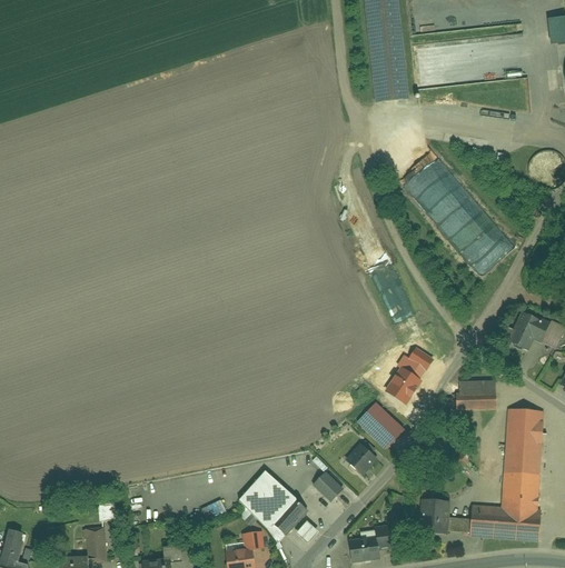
[(563,18),(542,19),(544,45),(564,45),(563,18)]
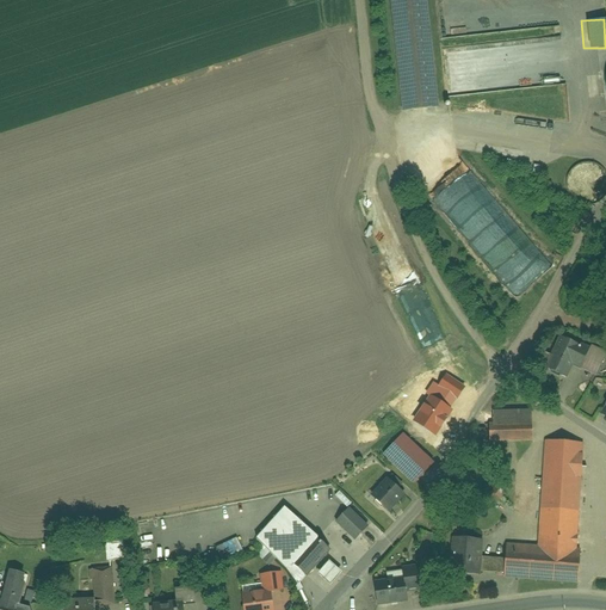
[(567,190),(570,196),(575,201),(582,203),(588,204),(595,202),(601,198),(605,192),(605,190),(605,174),(605,172),(600,167),(594,162),(588,161),(581,162),(574,165),(569,170),(566,177),(566,183),(567,190)]
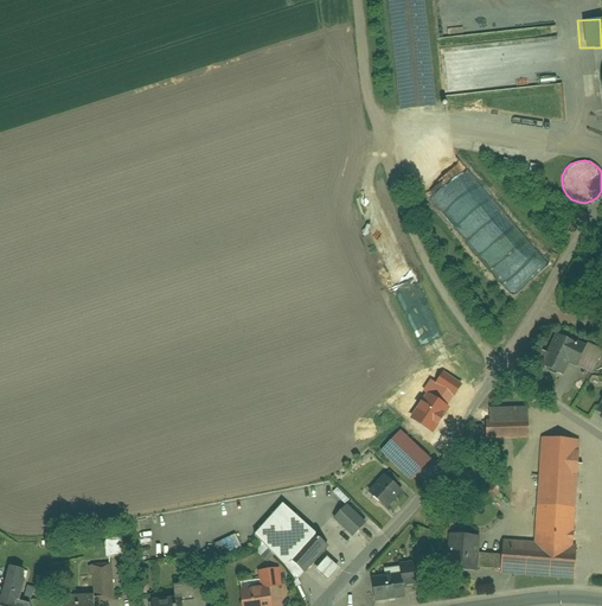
[(408,317),(421,314),(418,303),(416,303),(415,295),(399,298),(401,306),(407,305),(408,317)]
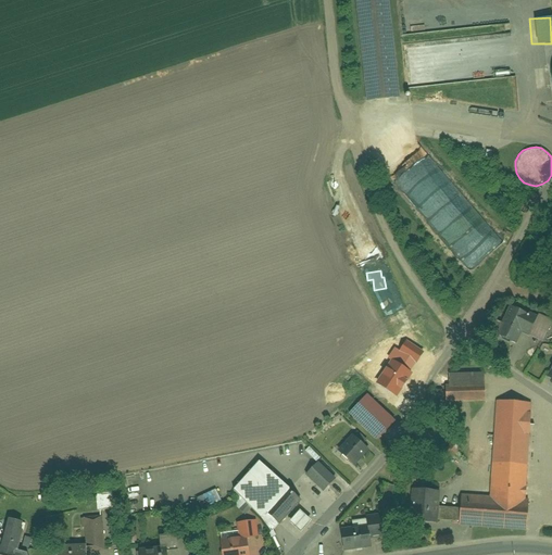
[(537,316),(509,305),(496,333),(516,343),(521,331),(527,336),(537,316)]
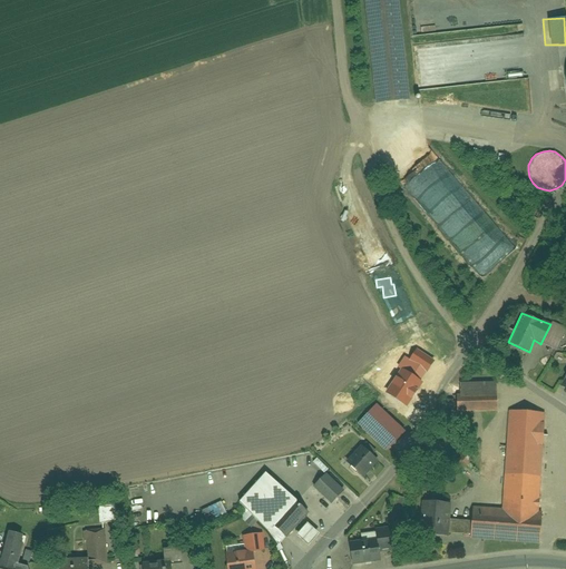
[(401,373),(399,371),(384,394),(401,404),(422,372),(408,363),(401,373)]
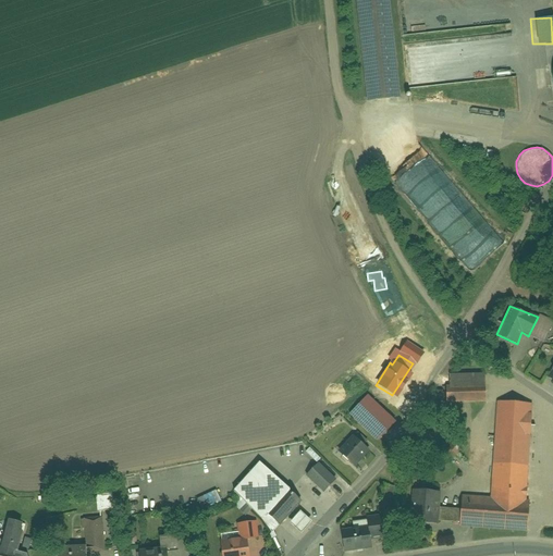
[(486,371),(450,372),(450,399),(486,398),(486,371)]
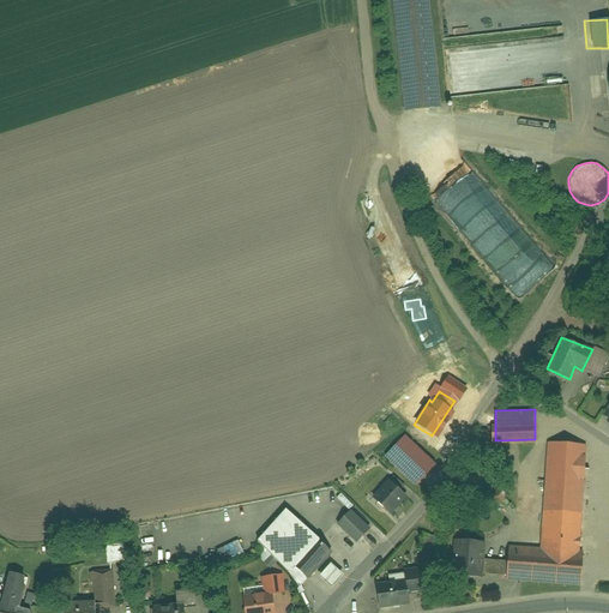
[(434,463),(404,434),(384,457),(414,485),(434,463)]
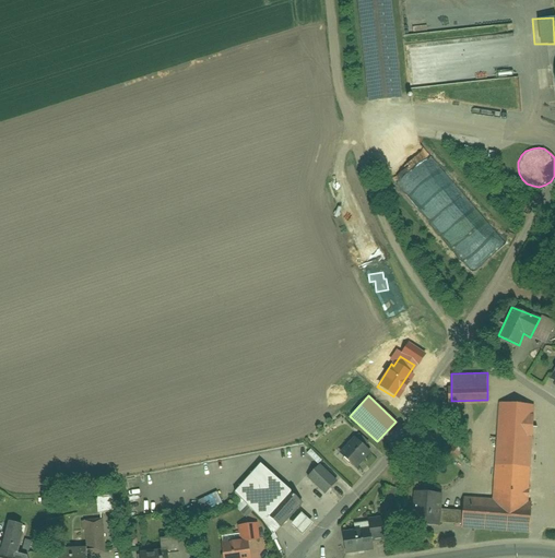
[(535,404),(498,402),(491,498),(463,496),(462,510),(461,523),(461,527),(526,532),(535,404)]
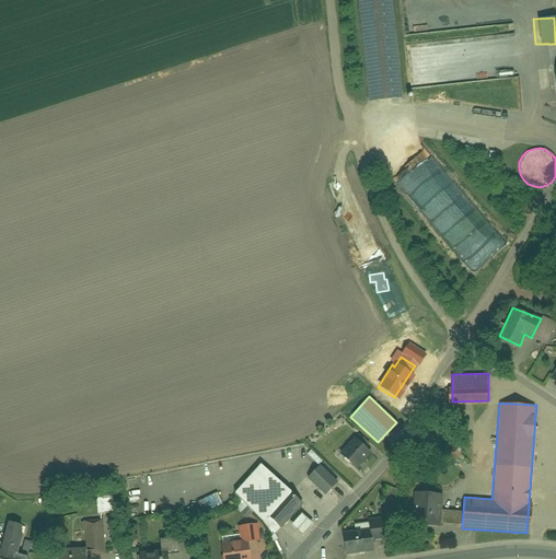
[(371,450),(356,434),(337,454),(352,468),(371,450)]
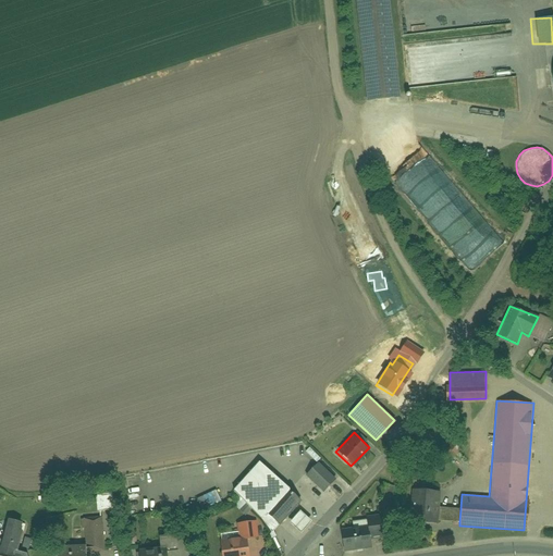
[(447,451),(443,448),(438,455),(449,462),(461,444),(454,441),(447,451)]
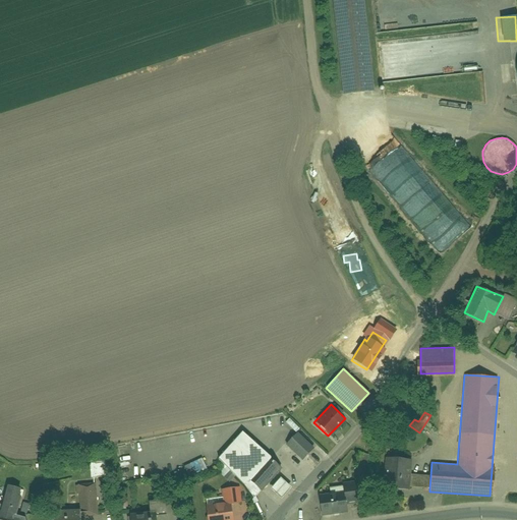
[(284,466),(242,428),(217,457),(257,495),(284,466)]
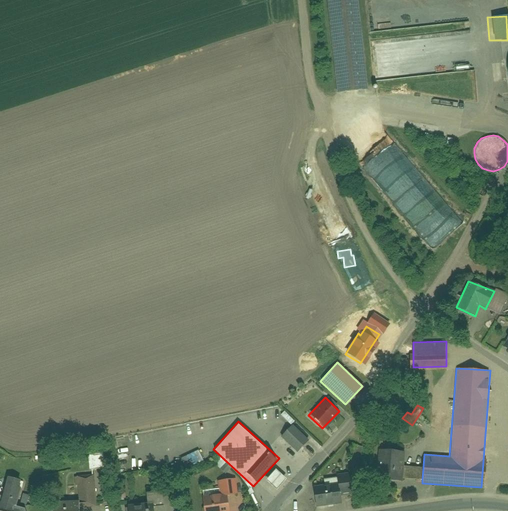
[(292,423),(280,435),(296,451),(308,440),(292,423)]
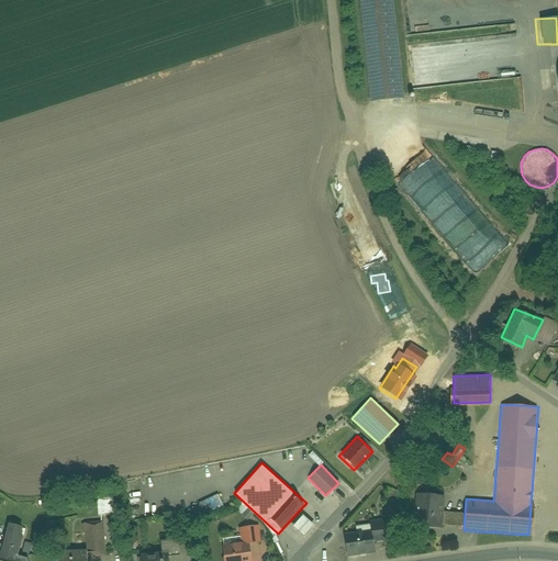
[(235,498),(231,490),(219,495),(224,504),(235,498)]
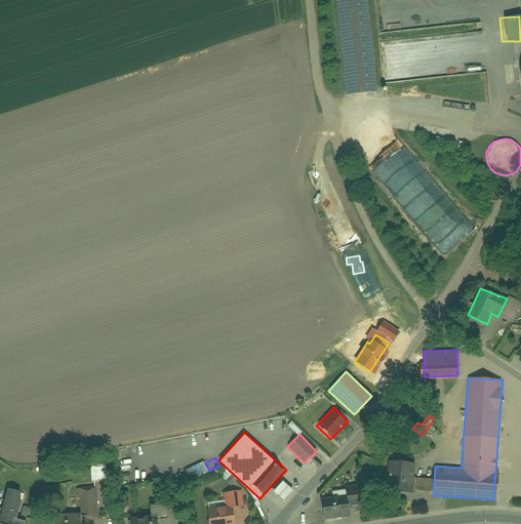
[(414,462),(388,460),(386,490),(412,492),(413,490),(413,478),(414,462)]
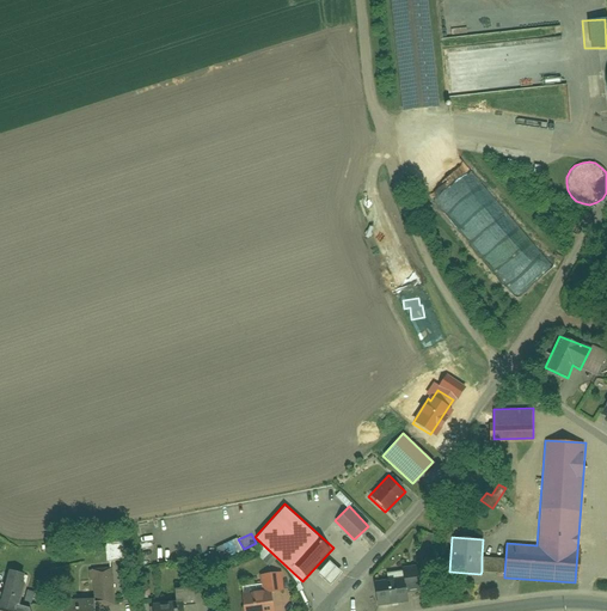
[(233,538),(212,548),(218,560),(239,551),(233,538)]
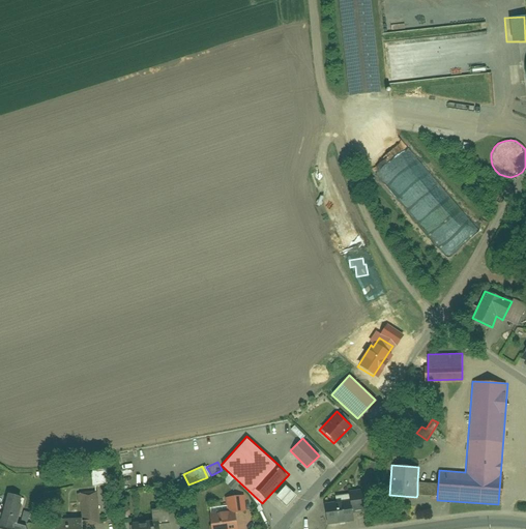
[(88,486),(105,485),(104,469),(87,470),(88,486)]
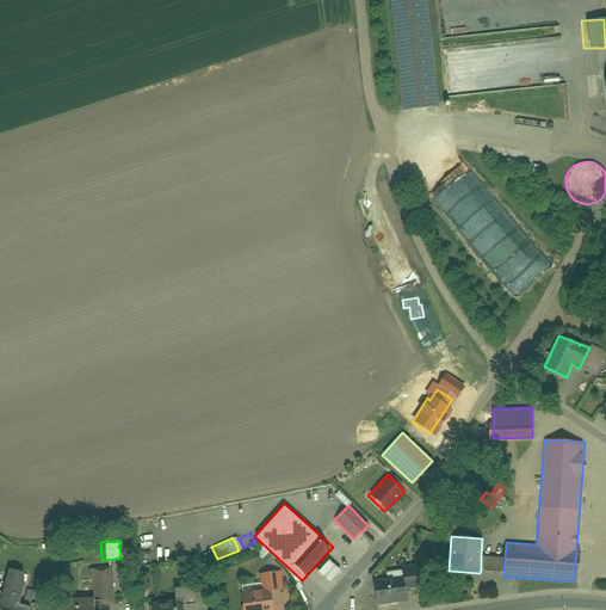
[(505,558),(481,556),(481,571),(504,572),(505,558)]
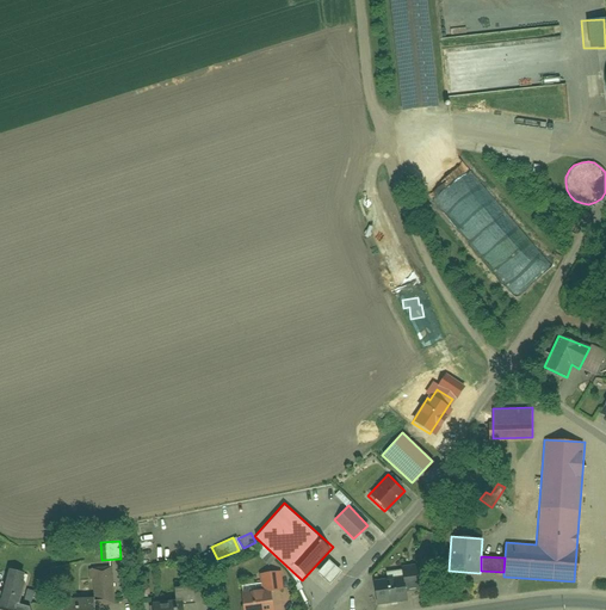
[(341,572),(329,560),(319,572),(331,583),(341,572)]
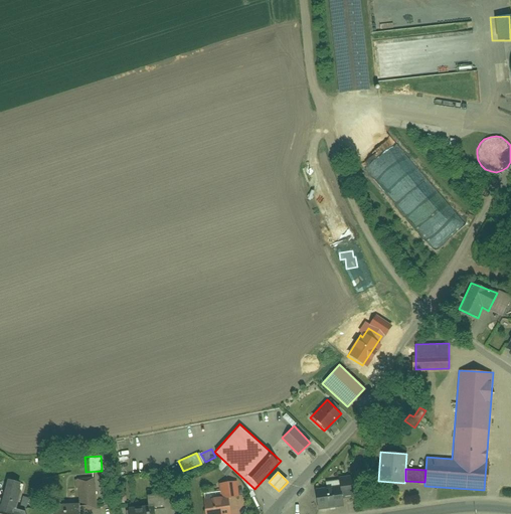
[(325,488),(315,490),(318,510),(344,506),(343,499),(354,497),(351,475),(338,477),(339,486),(325,488)]
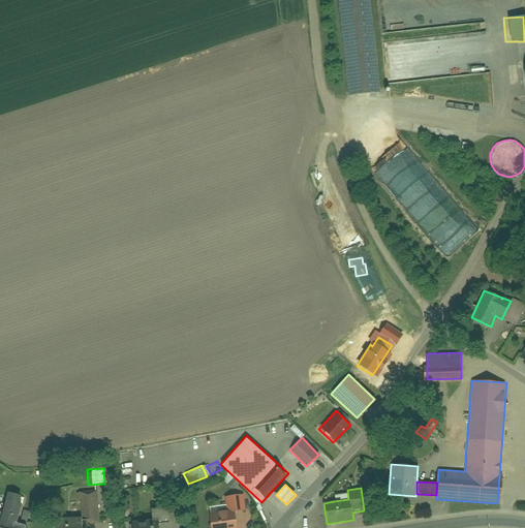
[(347,488),(333,490),(334,501),(348,499),(347,490),(347,488)]
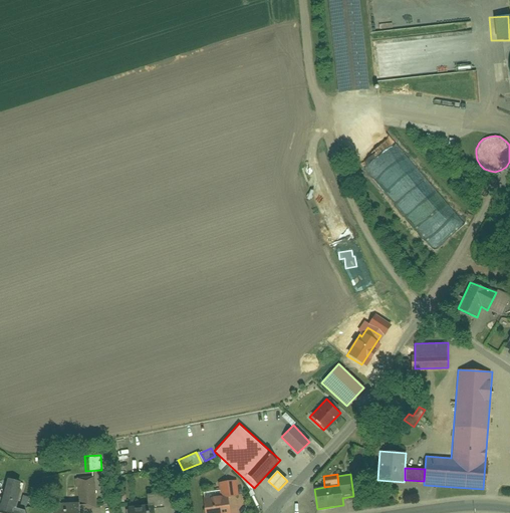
[(74,478),(76,503),(80,503),(80,509),(95,508),(93,477),(74,478)]
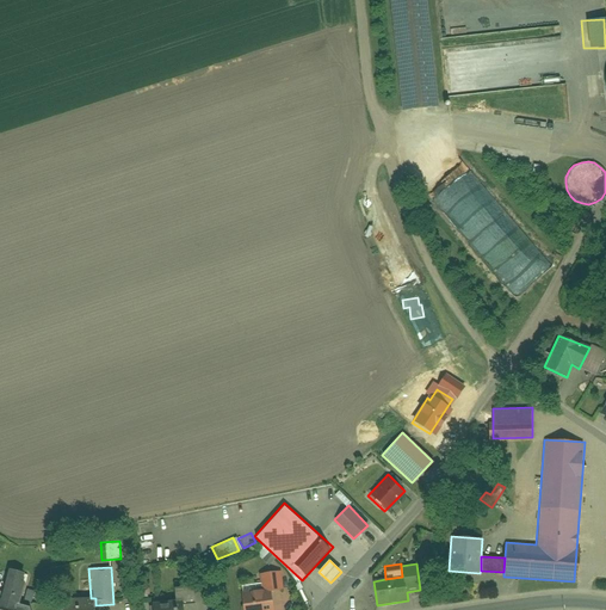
[(22,604),(28,574),(10,568),(4,591),(0,590),(0,609),(35,609),(36,608),(22,604)]
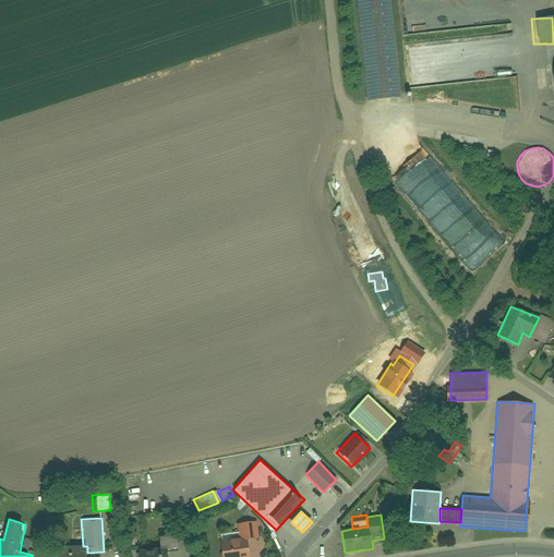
[(255,521),(236,523),(237,532),(238,539),(248,537),(248,540),(257,539),(255,521)]
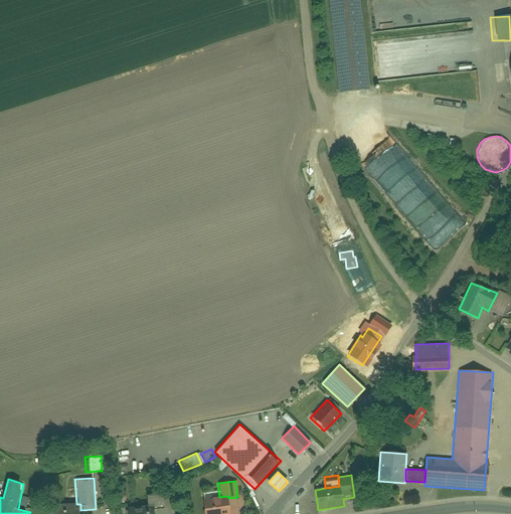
[(218,491),(203,493),(204,499),(219,497),(218,491)]
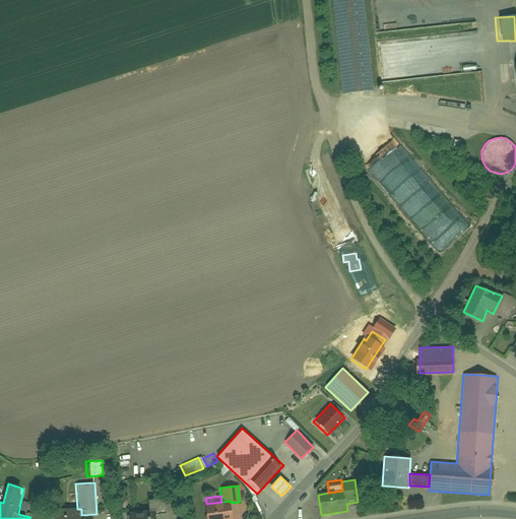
[(149,501),(150,510),(155,510),(156,512),(167,511),(166,499),(149,501)]
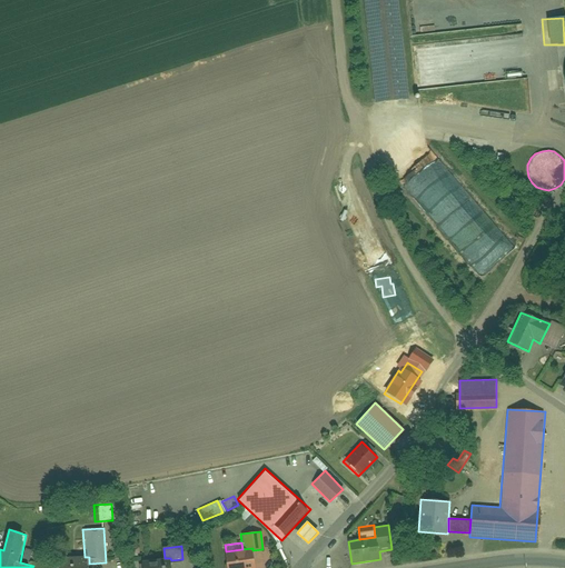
[(254,567),(253,550),(253,548),(243,549),(226,551),(227,567),(254,567)]
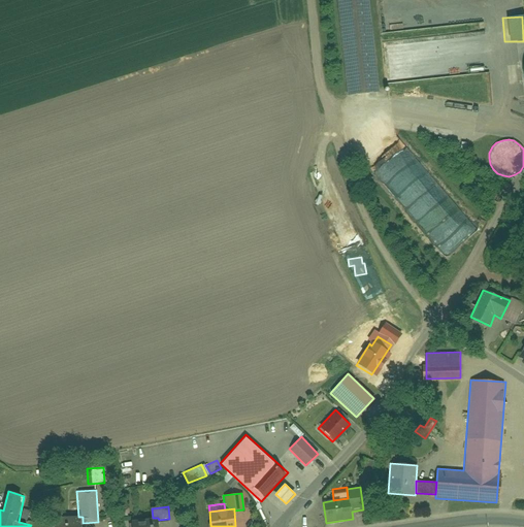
[(55,526),(83,526),(83,523),(83,517),(78,517),(55,518),(55,526)]
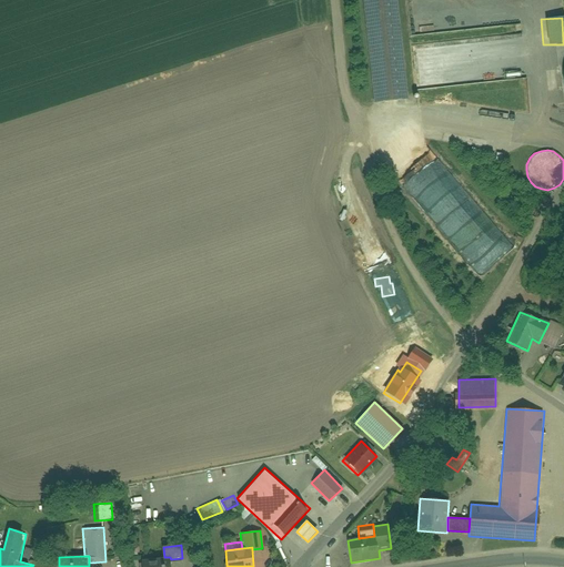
[(164,557),(141,560),(142,566),(171,566),(171,559),(170,557),(164,557)]
